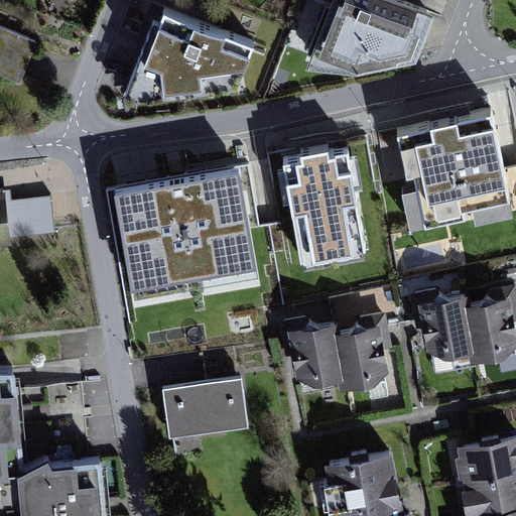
[(430,4),(418,0),(325,0),(302,61),(358,69),(412,55),(430,4)]
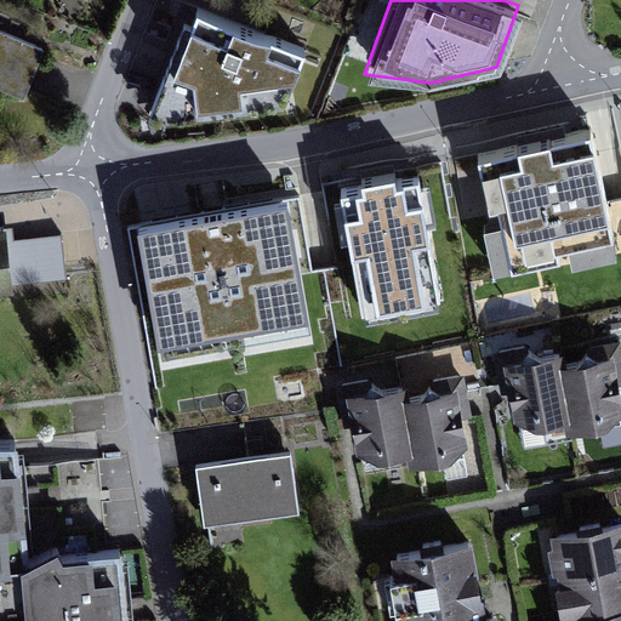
[(260,44),(198,17),(193,34),(186,30),(143,130),(284,113),(305,57),(273,44),(260,44)]
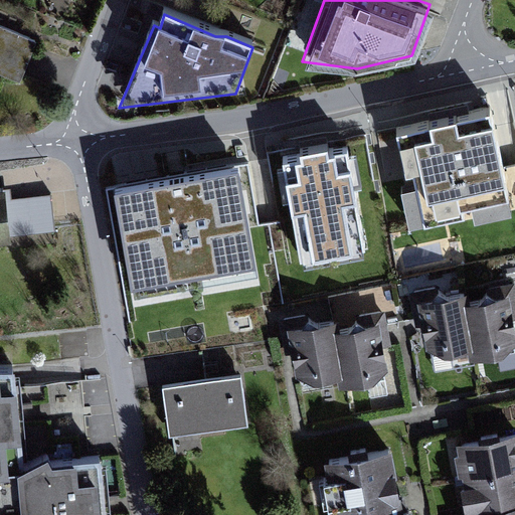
[(31,38),(0,26),(0,70),(17,77),(31,38)]
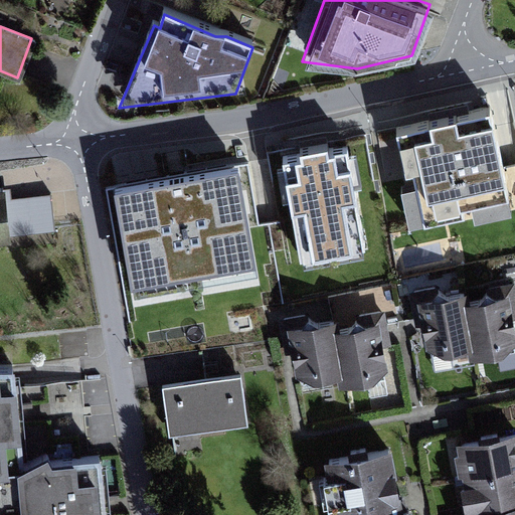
[(490,113),(395,134),(418,231),(512,210),(490,113)]
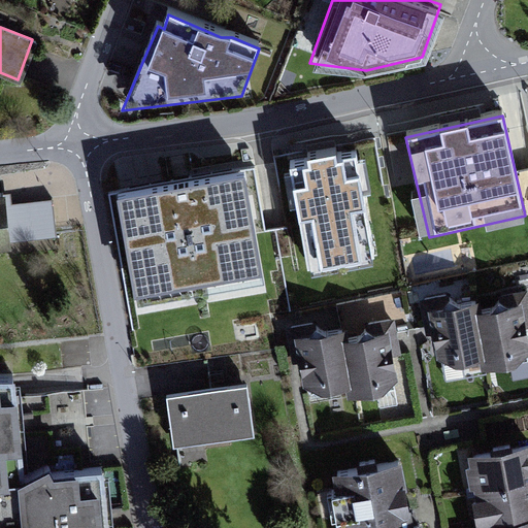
[(308,164),(289,167),(308,278),(377,266),(358,157),(337,161),(336,154),(307,159),(308,164)]
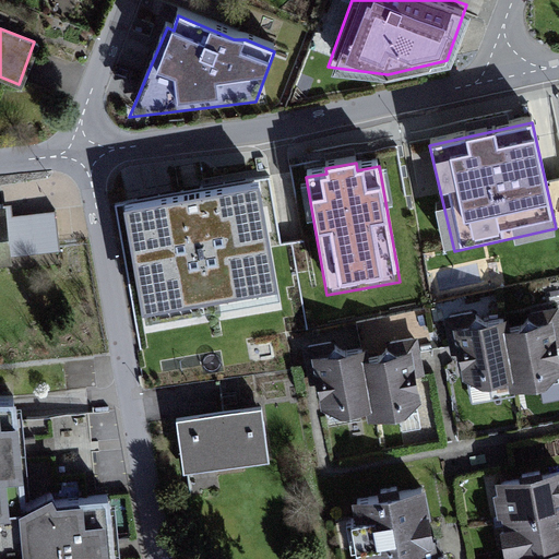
[(259,186),(125,211),(145,325),(280,300),(259,186)]
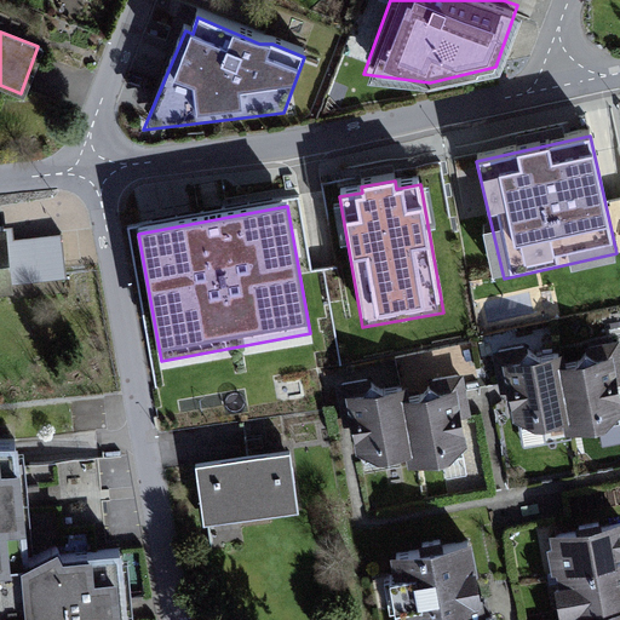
[(7,219),(0,220),(0,288),(10,288),(10,283),(67,277),(62,230),(10,235),(7,219)]
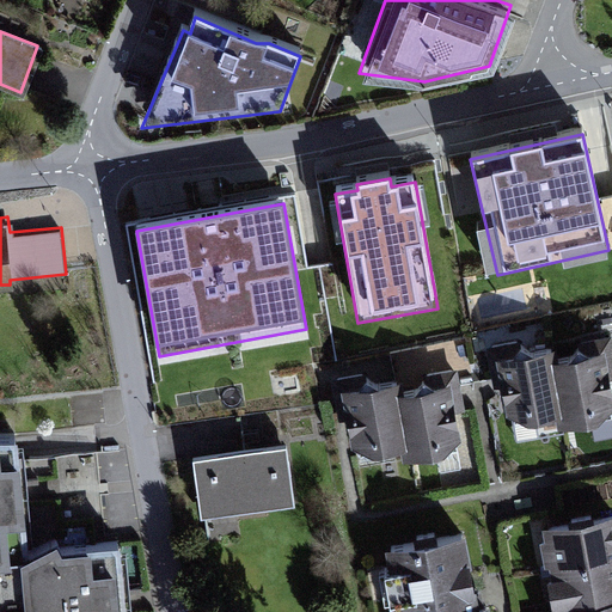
[(518,343),(487,348),(494,380),(500,379),(507,417),(527,427),(557,422),(560,434),(599,427),(611,415),(611,383),(611,384),(611,383),(611,337),(585,344),(577,354),(558,357),(557,353),(536,356),(518,343)]
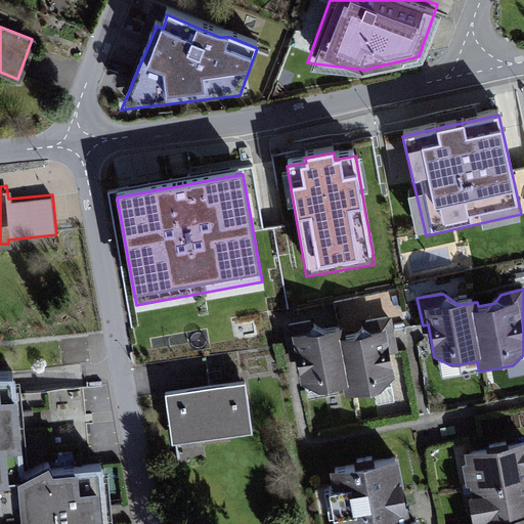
[(310,320),(284,325),(289,353),(295,353),(301,385),(318,393),(344,388),(346,398),(380,392),(396,379),(391,355),(400,353),(392,316),(367,321),(361,330),(345,334),(344,329),(325,333),(310,320)]
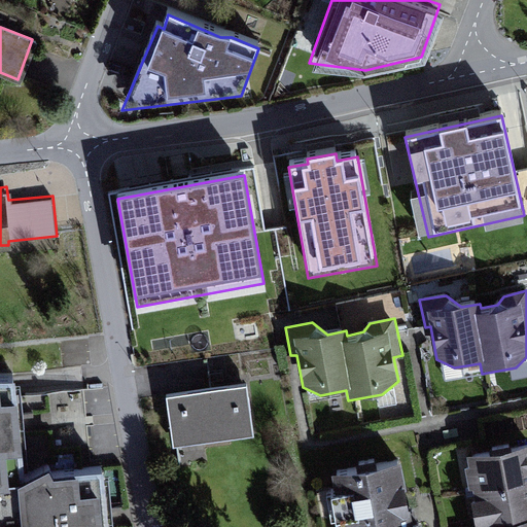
[(16,376),(0,377),(0,488),(28,486),(16,376)]
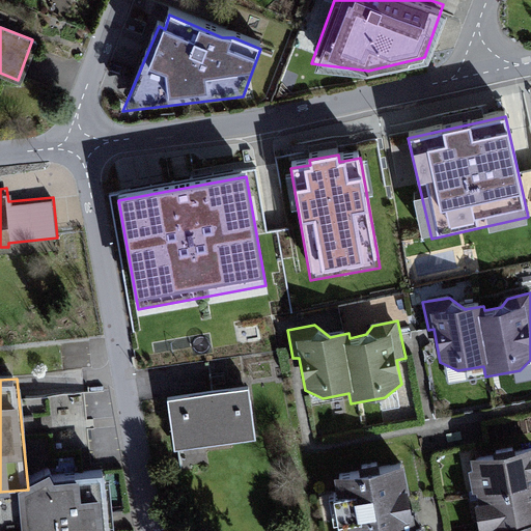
[(247,389),(168,401),(175,449),(254,437),(247,389)]
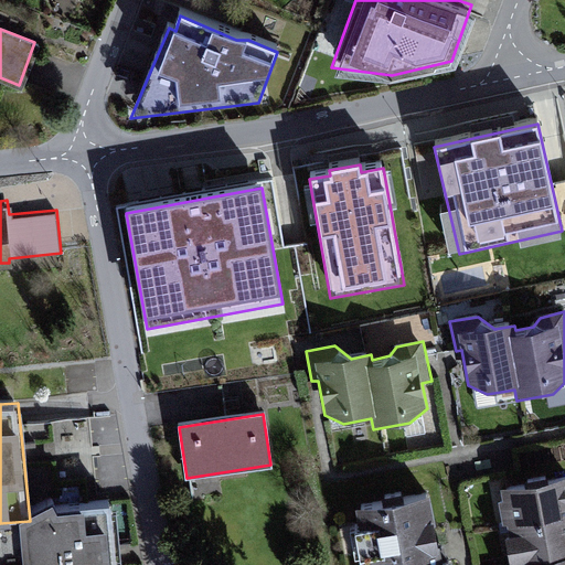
[(564,564),(564,477),(496,490),(509,564),(564,564)]
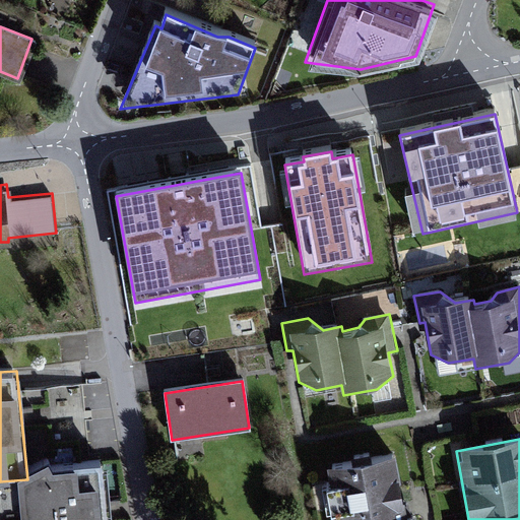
[(397,459),(328,471),(336,519),(416,519),(416,517),(407,519),(397,459)]
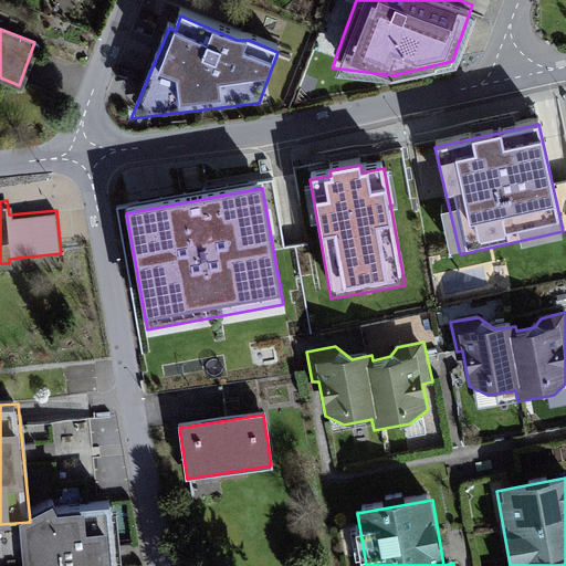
[(128,565),(124,515),(3,527),(7,565),(128,565)]
